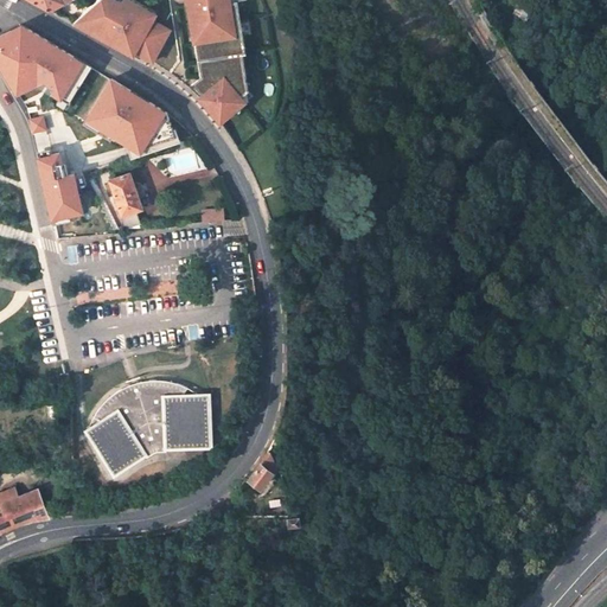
[(131,44),(144,51),(142,55),(153,61),(172,29),(154,19),(158,13),(134,0),(123,0),(123,1),(120,0),(97,0),(81,16),(85,23),(84,27),(127,51),(131,44)]
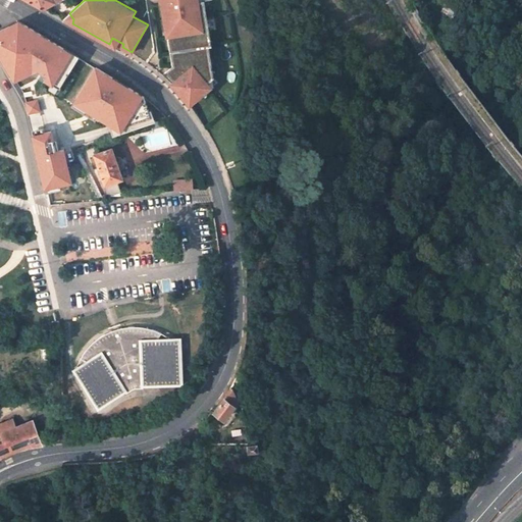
[(171,84),(189,107),(200,98),(201,92),(206,89),(204,87),(214,80),(209,48),(212,48),(204,3),(206,3),(205,0),(165,0),(166,3),(162,4),(166,27),(170,25),(172,36),(175,36),(179,61),(173,62),(174,65),(171,68),(178,79),(174,82),(171,84)]
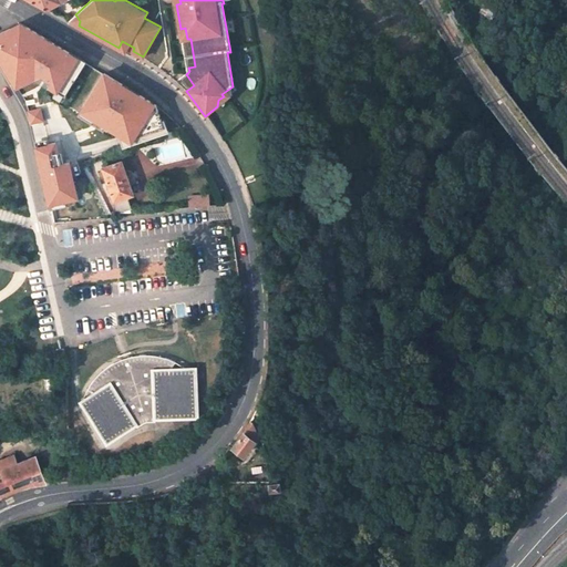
[(501,6),(492,0),(485,0),(478,13),(492,21),(501,6)]
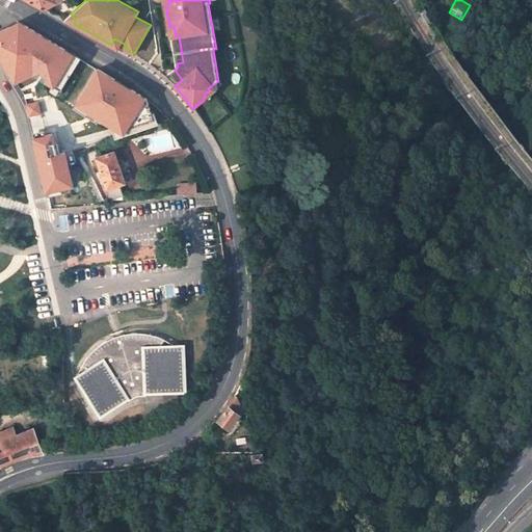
[(65,19),(74,24),(75,20),(71,14),(65,19)]
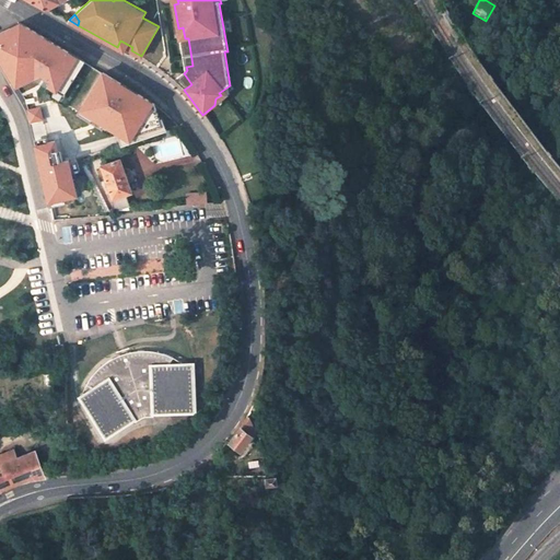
[(23,21),(0,32),(0,58),(19,88),(43,76),(69,92),(89,62),(23,21)]
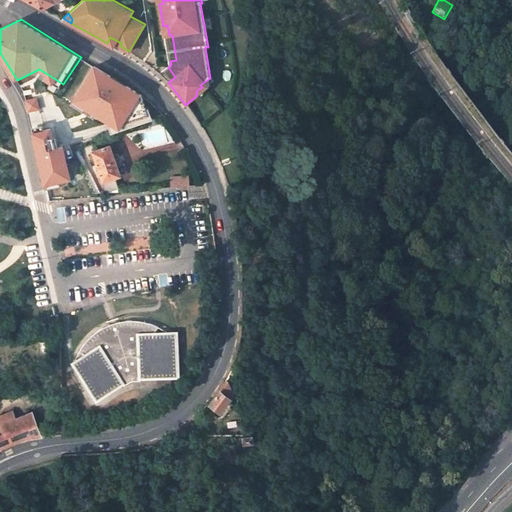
[(170,61),(176,60),(172,35),(166,36),(170,61)]
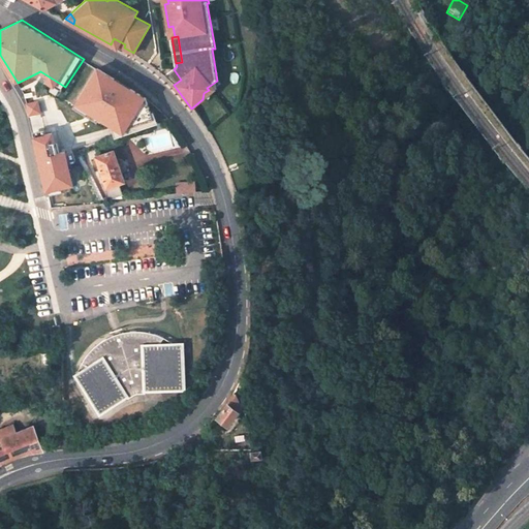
[(111,44),(122,51),(124,48),(125,44),(114,38),(111,44)]
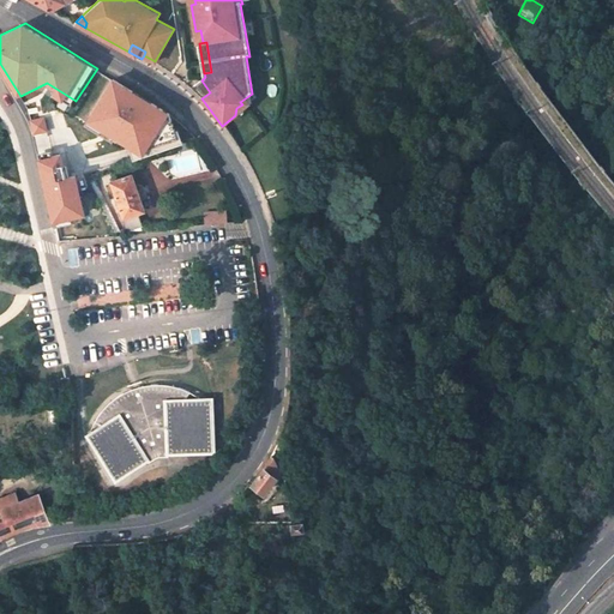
[(114,78),(88,122),(130,148),(134,161),(184,144),(173,113),(114,78)]
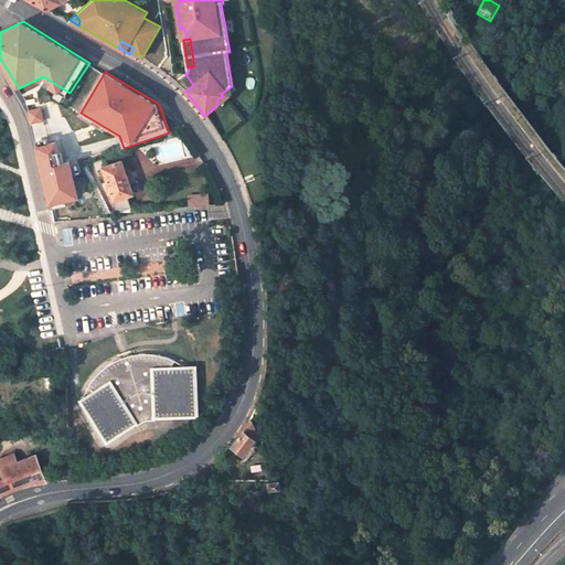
[(180,77),(189,88),(193,85),(185,74),(180,77)]
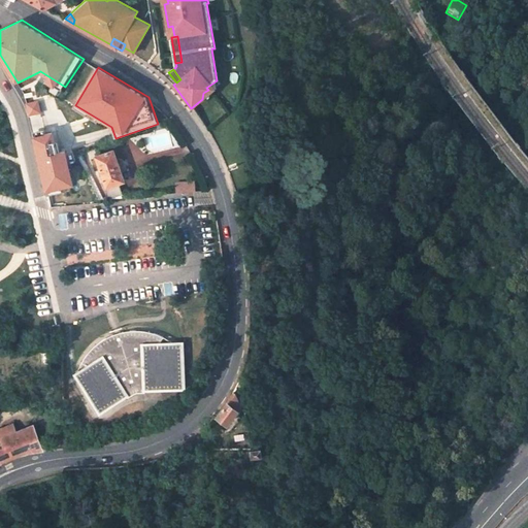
[(202,99),(218,87),(217,80),(206,88),(208,90),(203,93),(202,99)]
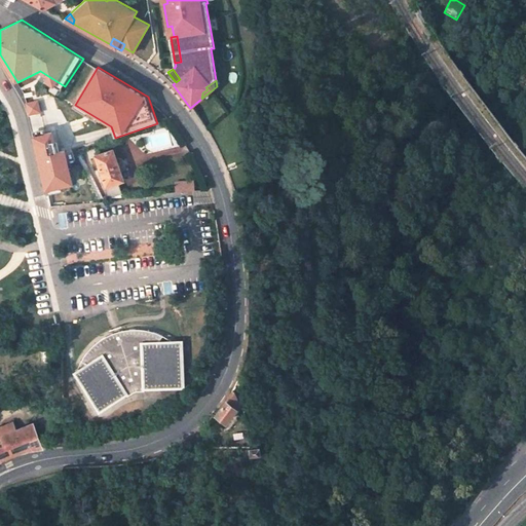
[(39,101),(27,103),(29,115),(42,112),(39,101)]
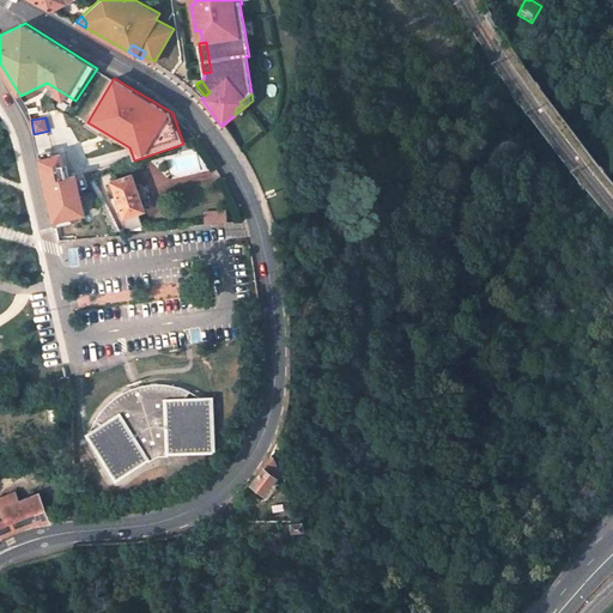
[(62,151),(38,157),(55,222),(89,213),(79,173),(68,175),(62,151)]
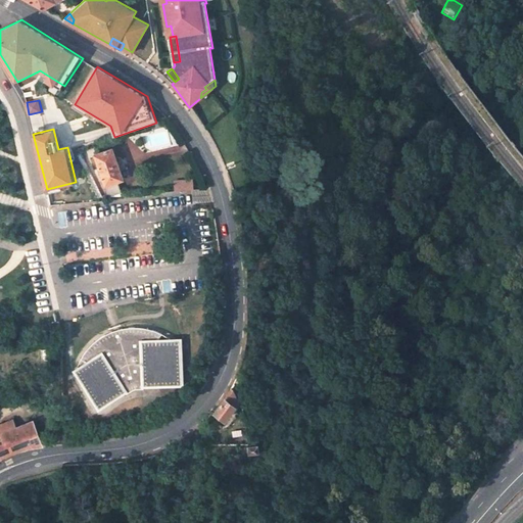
[(102,175),(109,196),(121,192),(116,181),(123,179),(120,170),(114,155),(112,149),(95,154),(99,167),(102,175)]
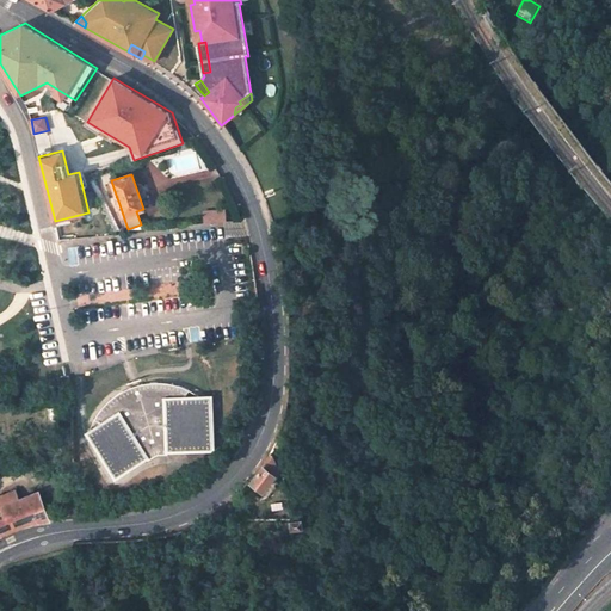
[(111,180),(105,183),(110,197),(116,195),(111,180)]
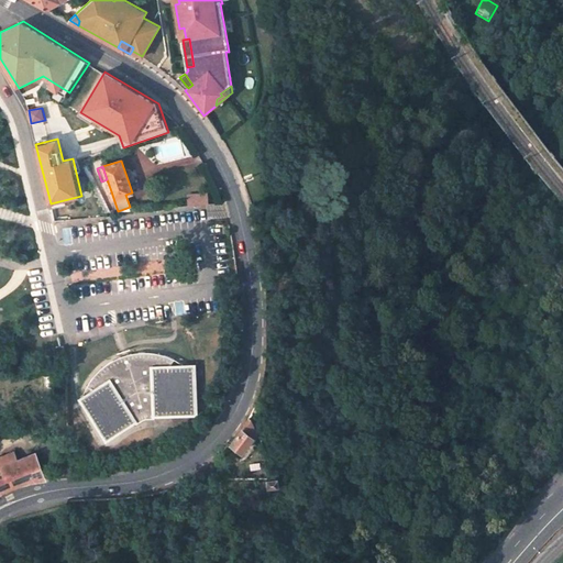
[(130,167),(125,166),(123,167),(129,183),(131,181),(133,178),(130,167)]
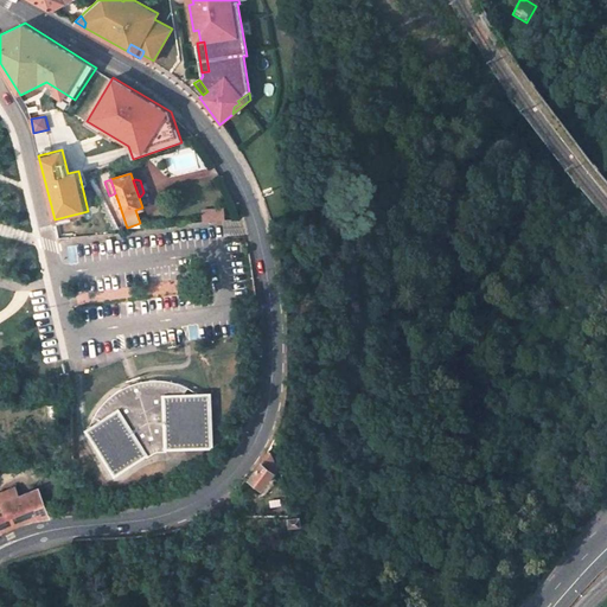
[(109,196),(113,205),(119,203),(115,193),(109,196)]
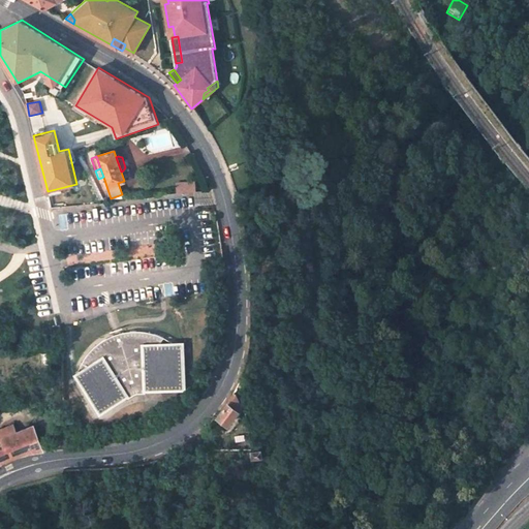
[(177,182),(178,191),(198,190),(197,180),(177,182)]
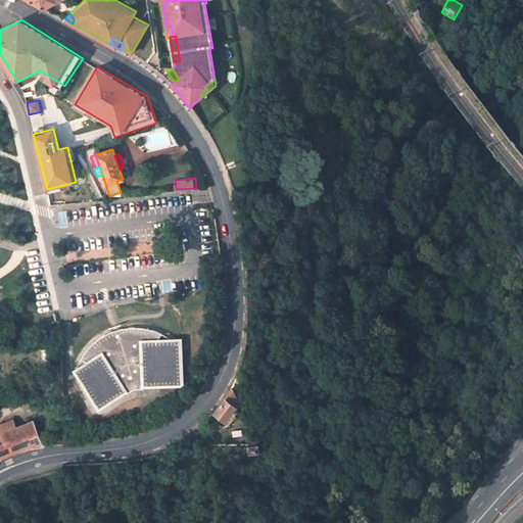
[(83,358),(89,362),(78,368),(77,369),(100,408),(127,390),(129,392),(135,388),(138,387),(145,387),(145,384),(183,383),(182,343),(179,344),(178,342),(176,340),(173,338),(160,339),(163,333),(146,327),(131,327),(123,328),(125,336),(116,338),(113,331),(100,338),(89,348),(83,358)]
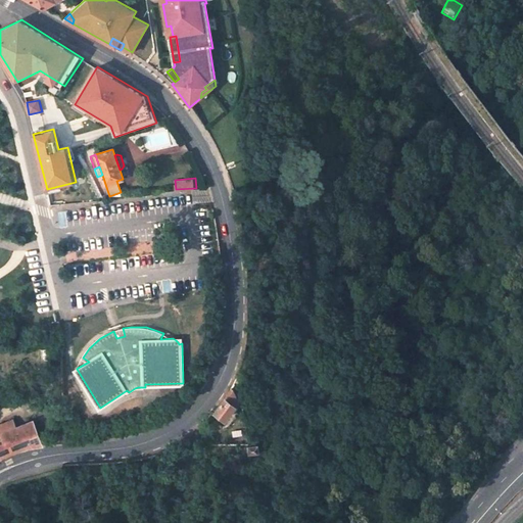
[(116,338),(125,336),(123,328),(121,328),(113,331),(116,338)]
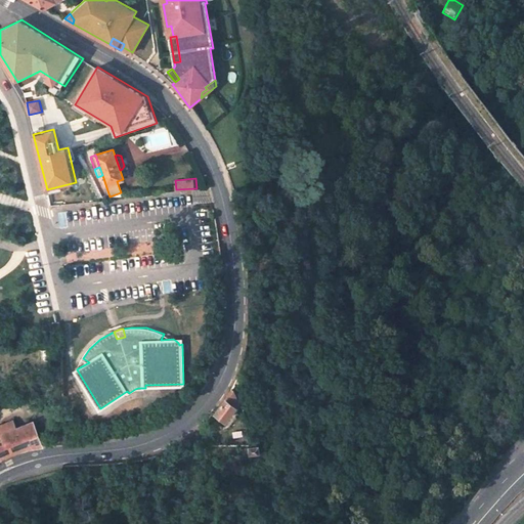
[(89,362),(83,358),(78,368),(89,362)]
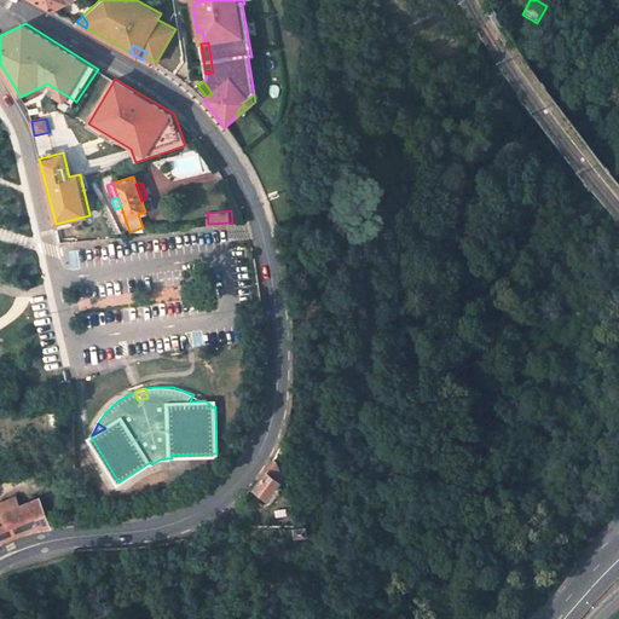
[(256,485),(262,490),(256,497),(266,504),(272,497),(268,495),(283,474),(277,460),(275,460),(271,466),(264,474),(256,485)]
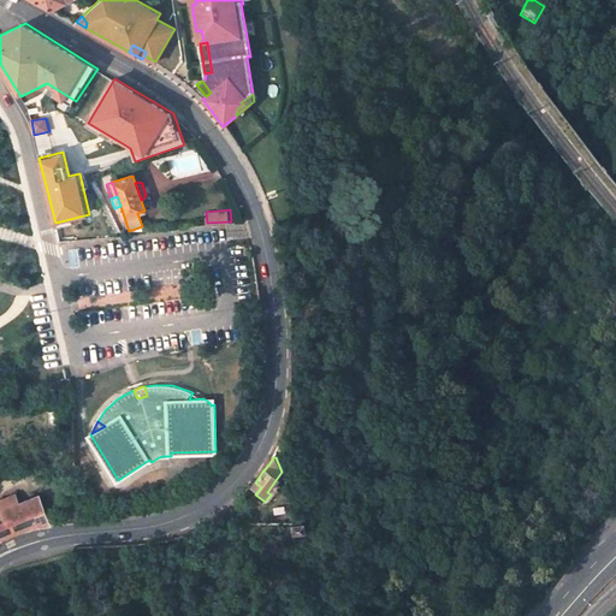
[(49,523),(39,496),(0,510),(0,538),(9,534),(18,529),(35,526),(49,523)]
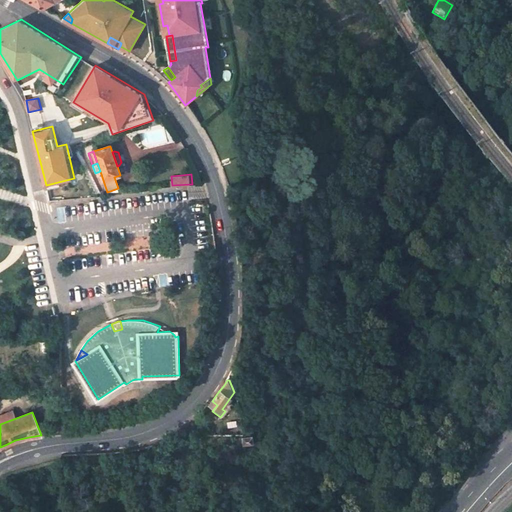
[(253,435),(243,436),(244,443),(254,442),(253,435)]
